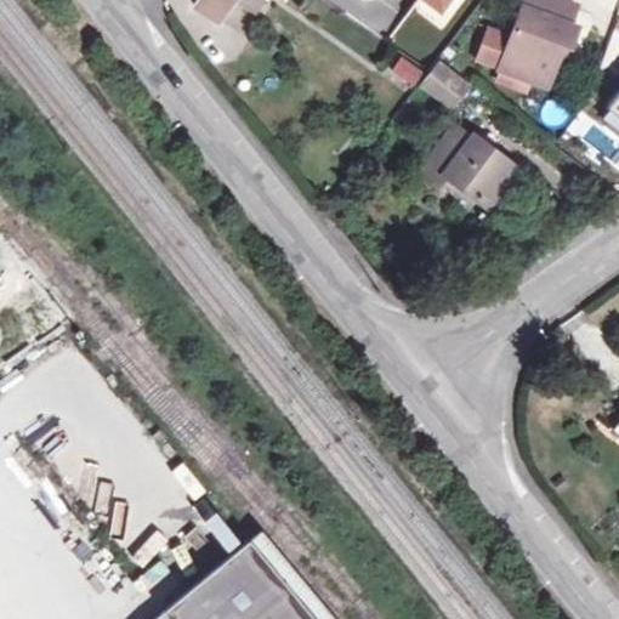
[(230,0),(246,0),(256,6),(260,0),(197,0),(193,6),(216,23),(230,1),(230,0)]
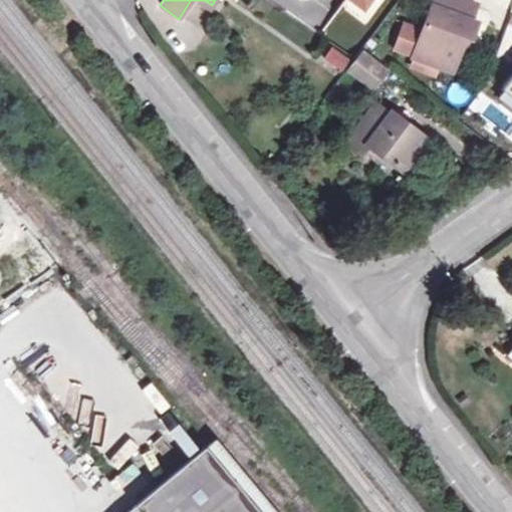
[(207,12),(212,5),(204,0),(190,0),(190,1),(207,12)]
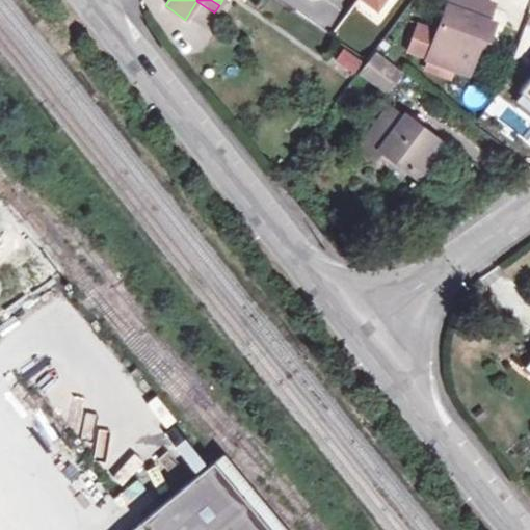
[(360,0),(373,10),(380,0),(360,0)]
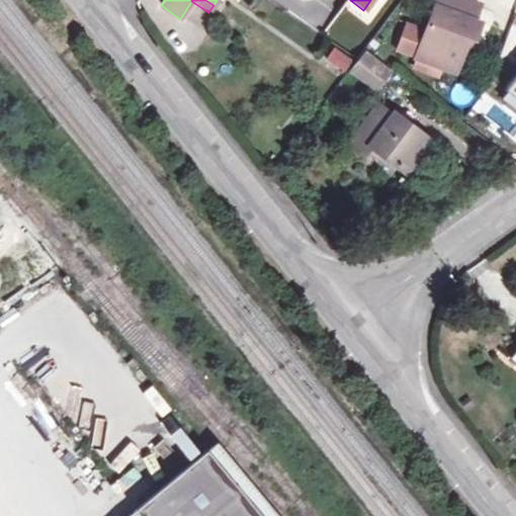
[(467,39),(474,41),(481,24),(474,22),(479,6),(462,0),(434,0),(423,33),(415,58),(441,67),(460,61),(464,49),(467,39)]
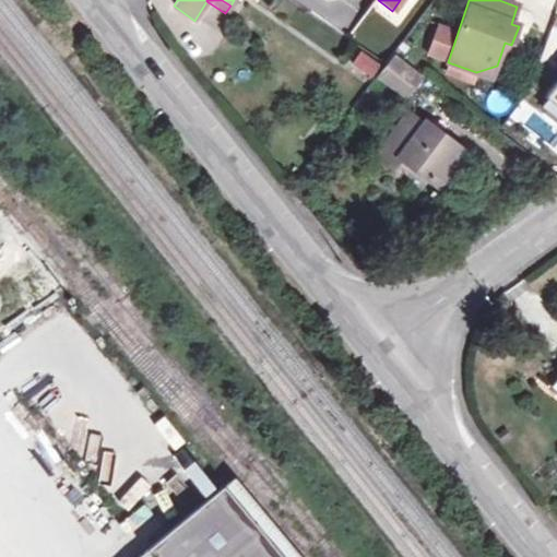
[(448,62),(457,36),(441,32),(433,57),(448,62)]
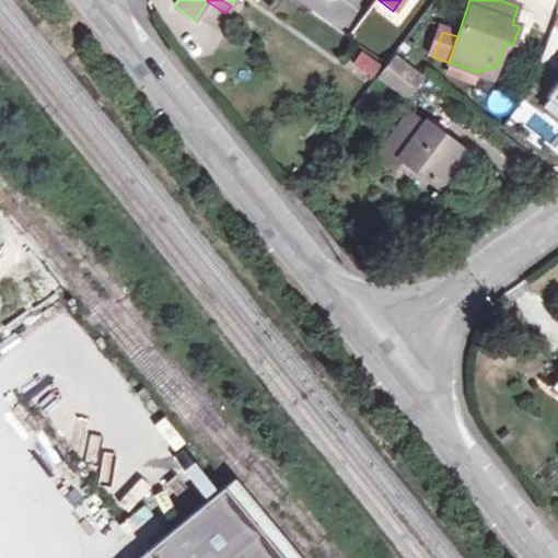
[(510,55),(512,45),(506,43),(502,53),(510,55)]
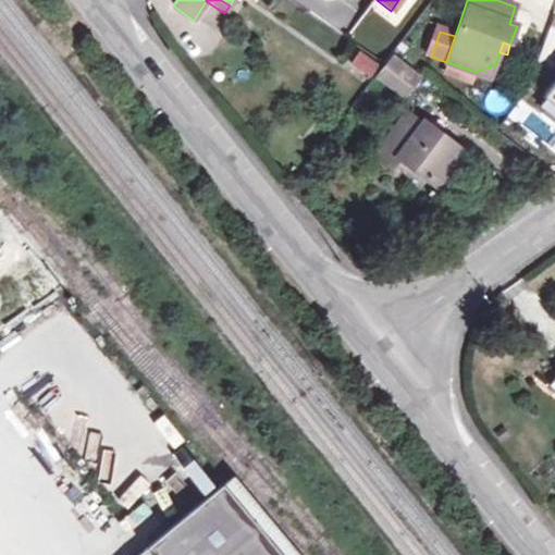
[(348,62),(368,76),(375,65),(356,52),(348,62)]
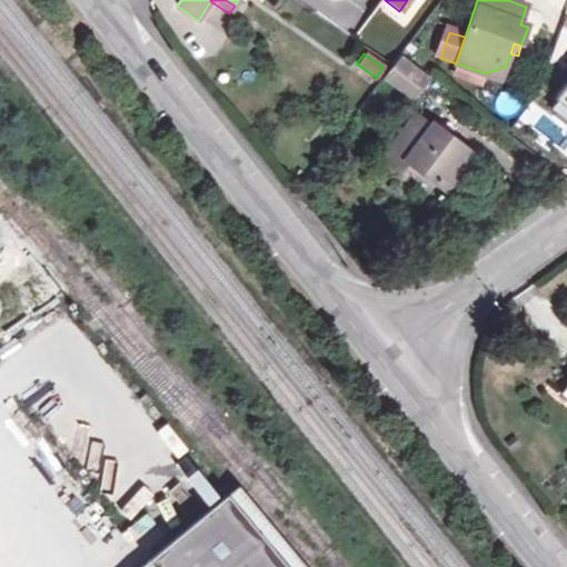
[(411,97),(424,79),(398,60),(386,77),(411,97)]
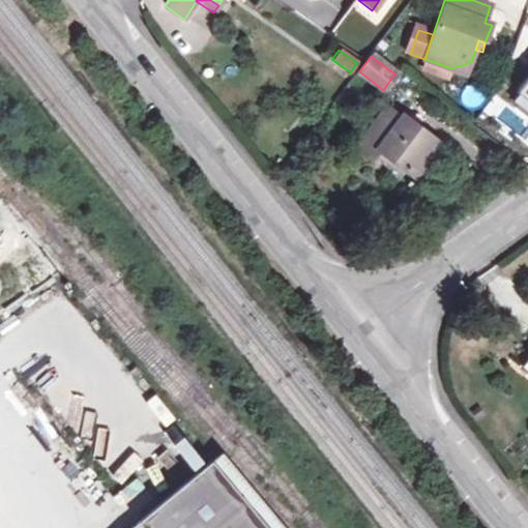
[(467,75),(471,62),(451,68),(467,75)]
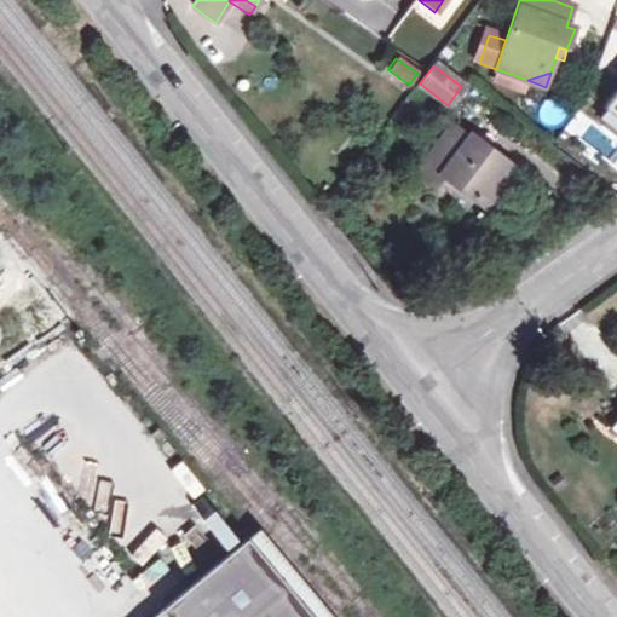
[(616,90),(601,109),(605,111),(616,121),(616,90)]
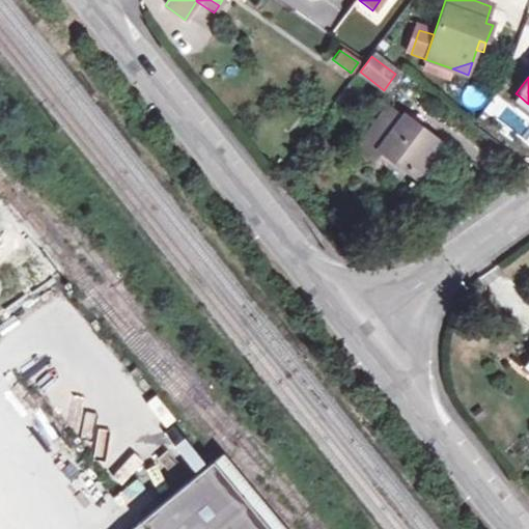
[(528,104),(519,95),(512,104),(528,117),(528,104)]
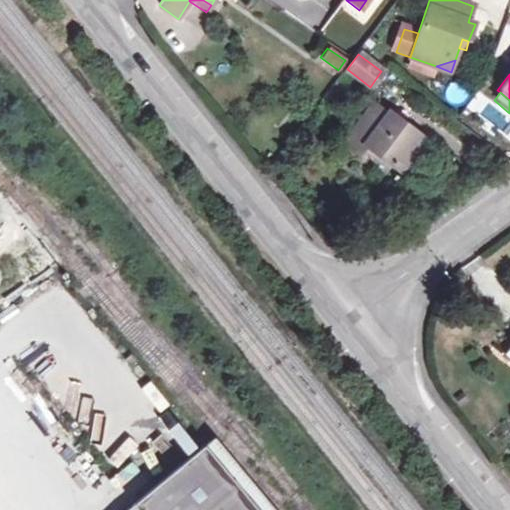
[(345,142),(359,151),(364,144),(400,172),(424,139),(388,112),(386,115),(373,105),(345,142)]
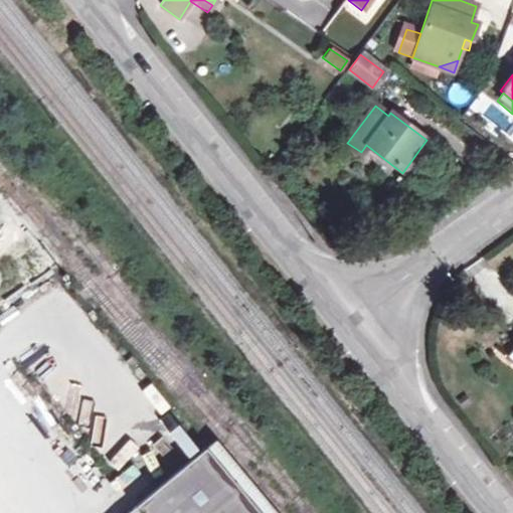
[(263,512),(208,447),(130,512),(263,512)]
